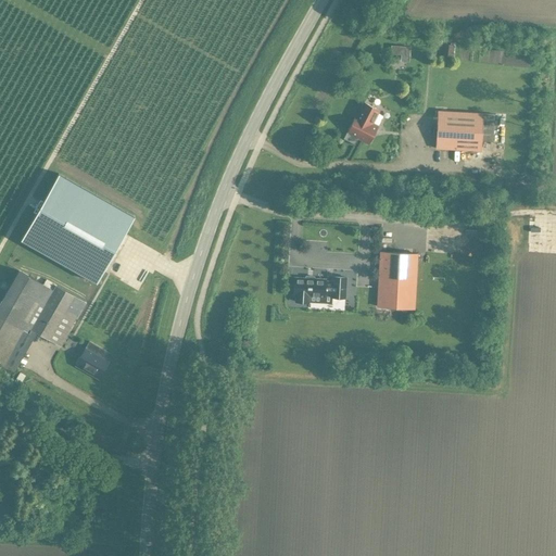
[(378,127),(377,126),(377,127),(371,124),(378,111),(379,111),(364,102),(363,103),(364,103),(357,117),(356,116),(356,115),(355,115),(343,139),(354,144),(357,139),(368,144),(378,127)]
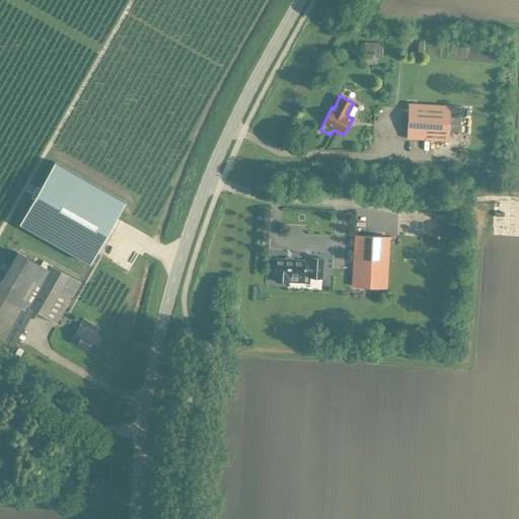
[(449,141),(450,105),(409,103),(406,139),(449,141)]
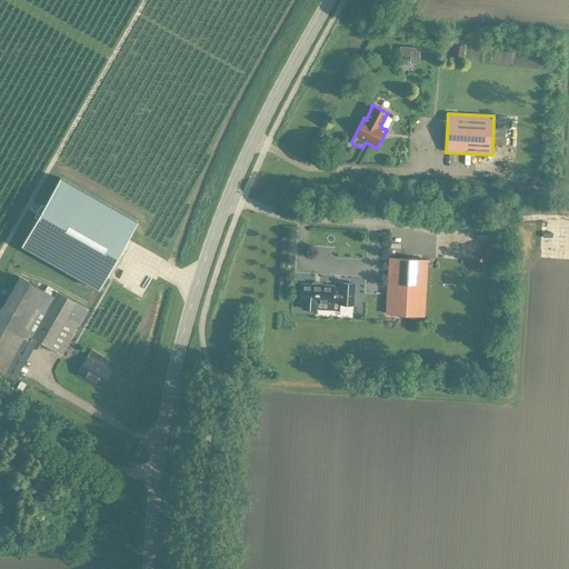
[(99,289),(137,221),(60,178),(21,246),(99,289)]
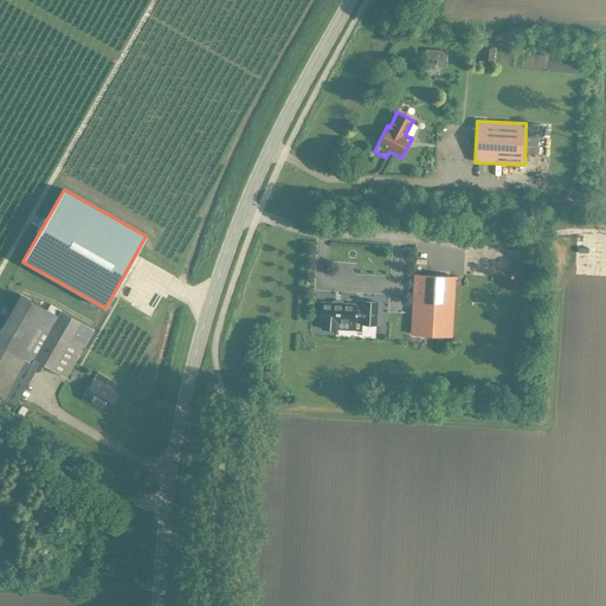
[(451,336),(455,277),(414,275),(411,334),(451,336)]
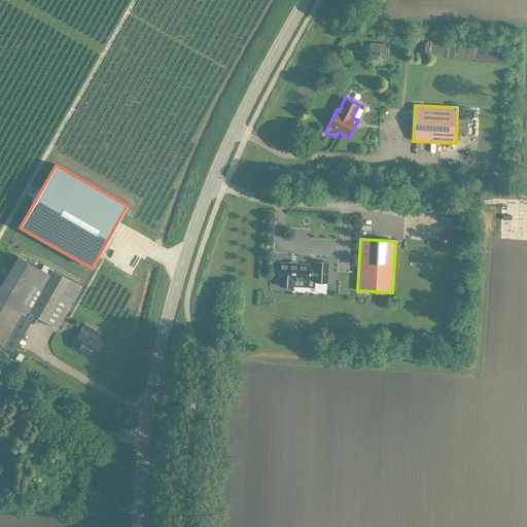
[(16,256),(0,286),(0,300),(28,315),(29,313),(53,270),(42,265),(40,269),(16,256)]
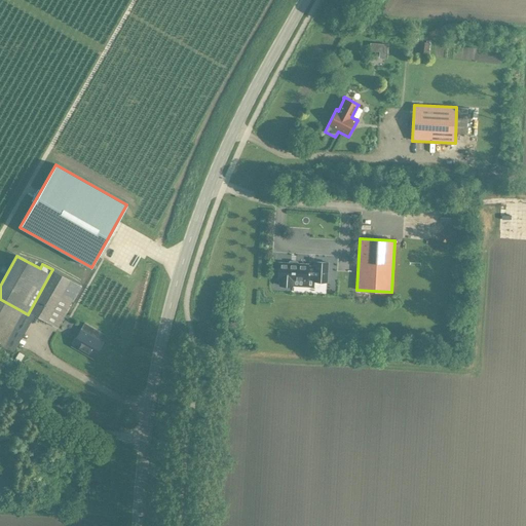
[(326,283),(327,263),(314,262),(314,267),(307,266),(307,264),(278,263),(277,279),(279,279),(279,286),(292,287),(292,280),(306,280),(306,279),(313,279),(313,282),(326,283)]
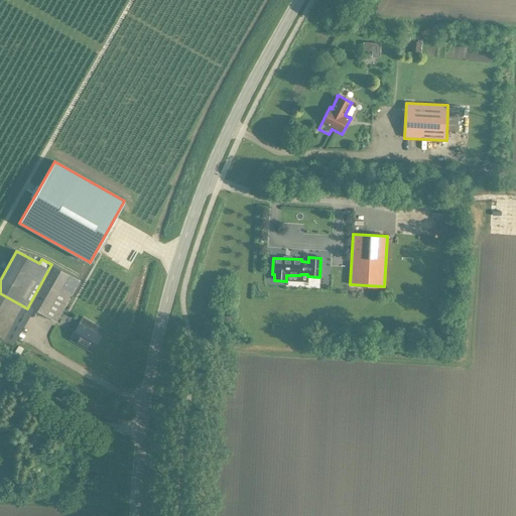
[(28,306),(56,321),(80,280),(51,264),(28,306)]
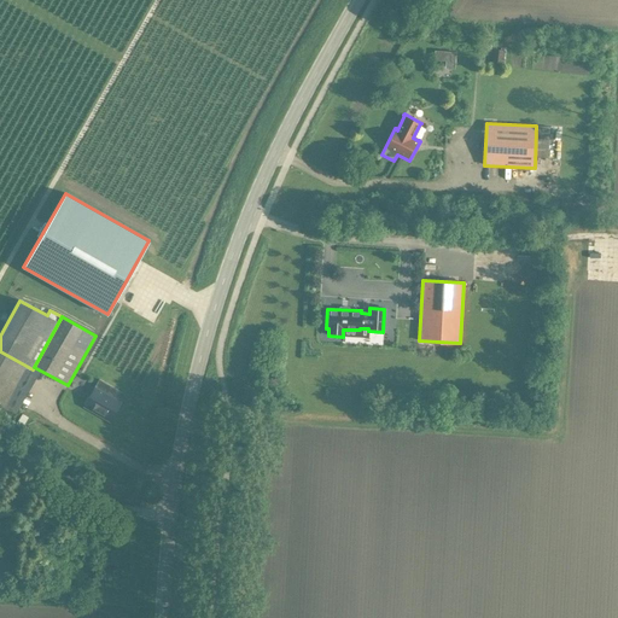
[(33,369),(0,351),(0,402),(11,408),(33,369)]
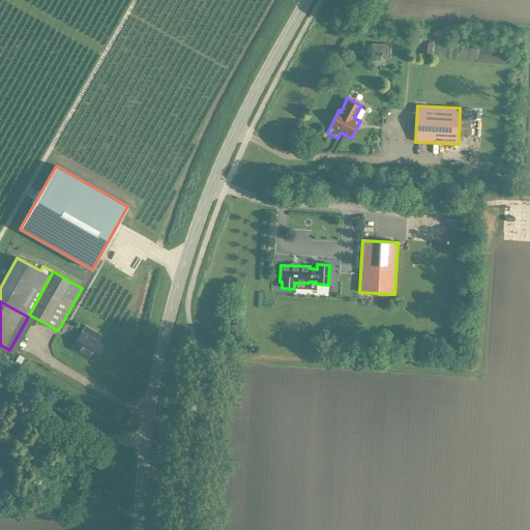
[(94,361),(104,345),(82,331),(72,348),(94,361)]
